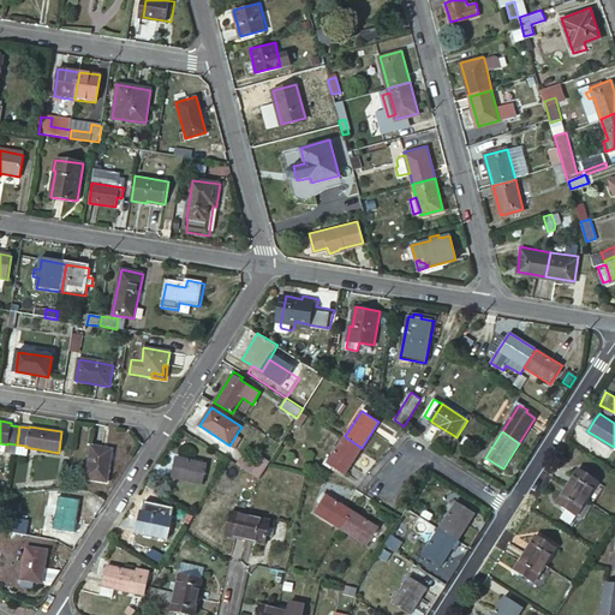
[(345,436),(328,463),(345,475),(362,448),(345,436)]
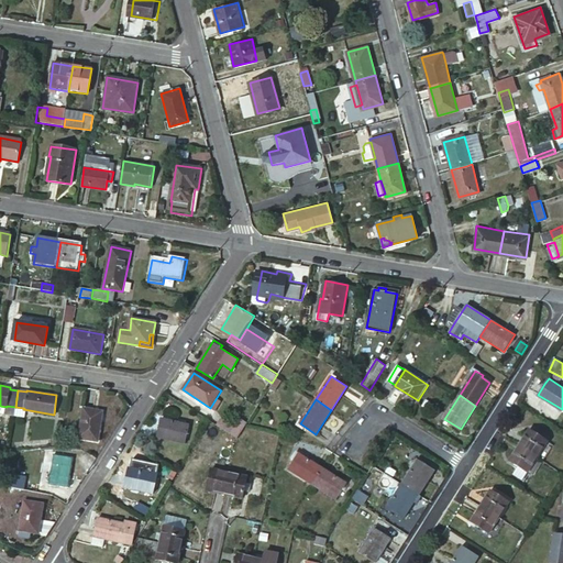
[(103,410),(84,407),(78,437),(99,440),(103,410)]
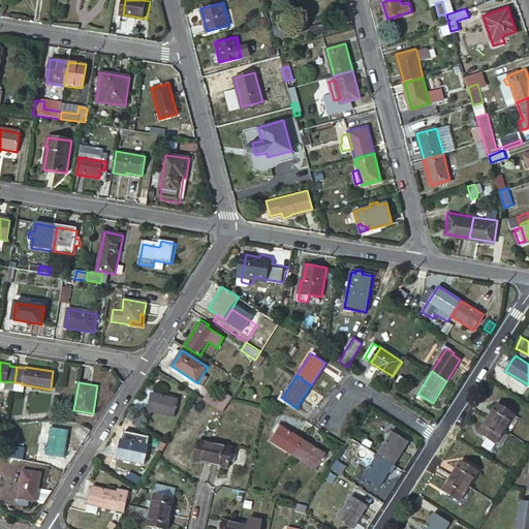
[(177,400),(151,394),(147,410),(173,416),(177,400)]
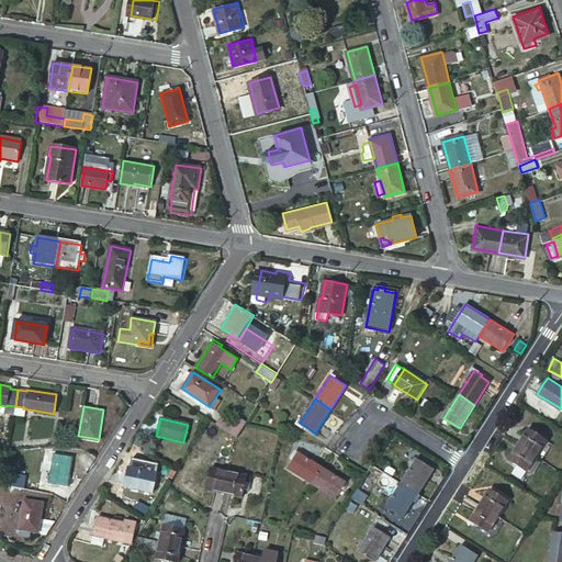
[(537,456),(547,439),(529,427),(519,444),(537,456)]
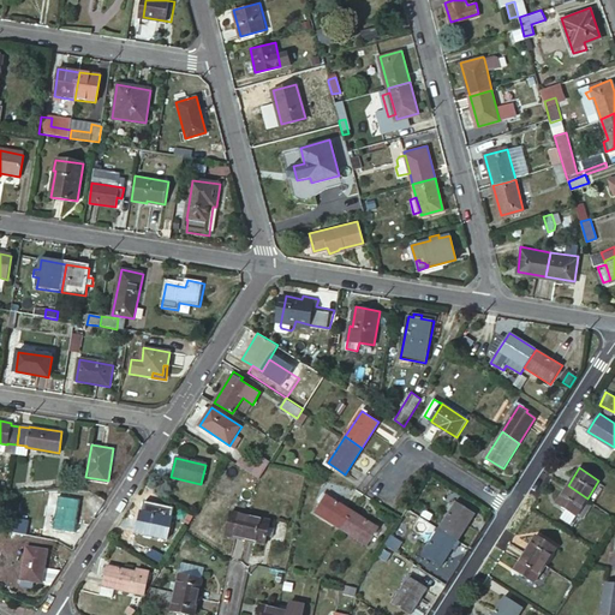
[(577,515),(587,499),(568,485),(557,502),(567,508),(562,517),(572,524),(577,515)]
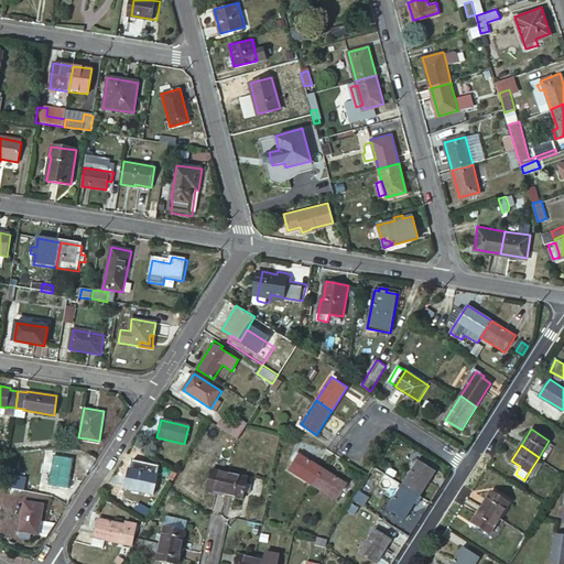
[(323,468),(299,454),(289,469),(313,485),(322,470),(323,468)]
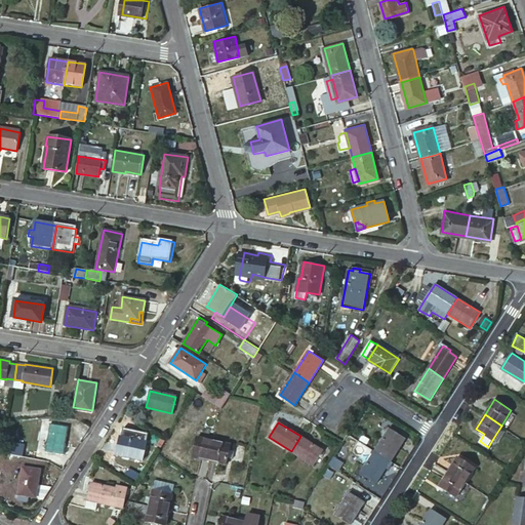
[(70,427),(51,423),(46,451),(65,454),(70,427)]
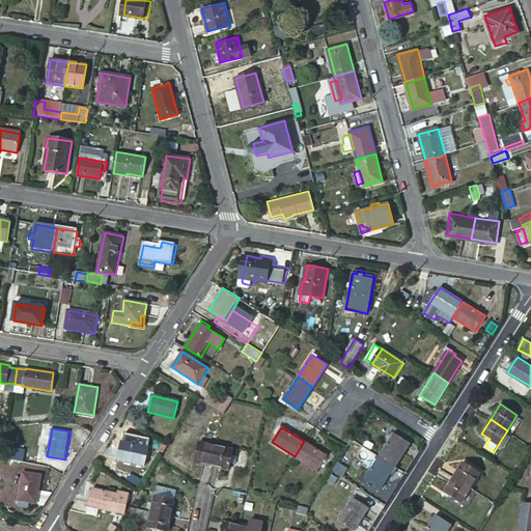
[(396,466),(410,443),(394,434),(380,455),(396,466)]
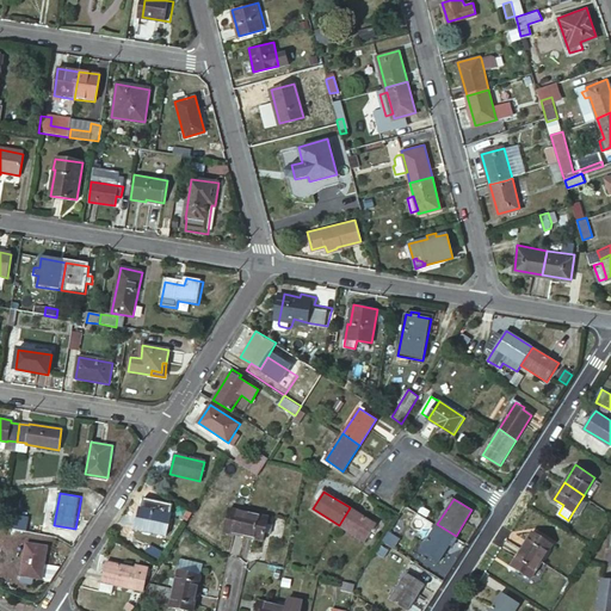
[(376,524),(350,507),(349,510),(339,525),(364,542),(376,524)]
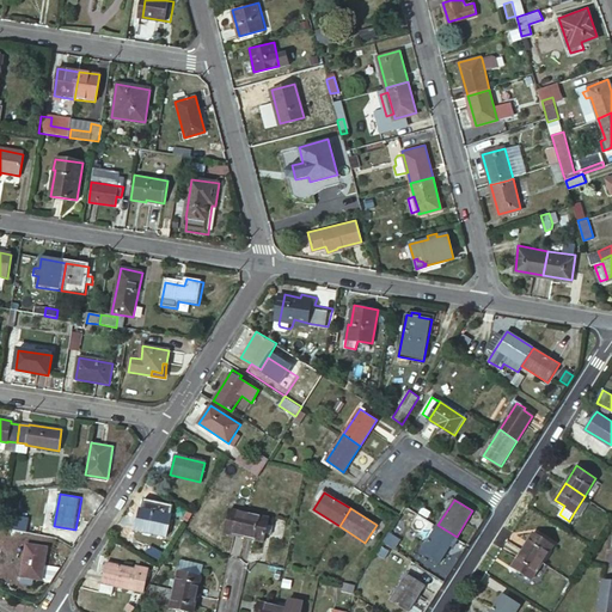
[(170,515),(139,509),(135,530),(166,536),(170,515)]
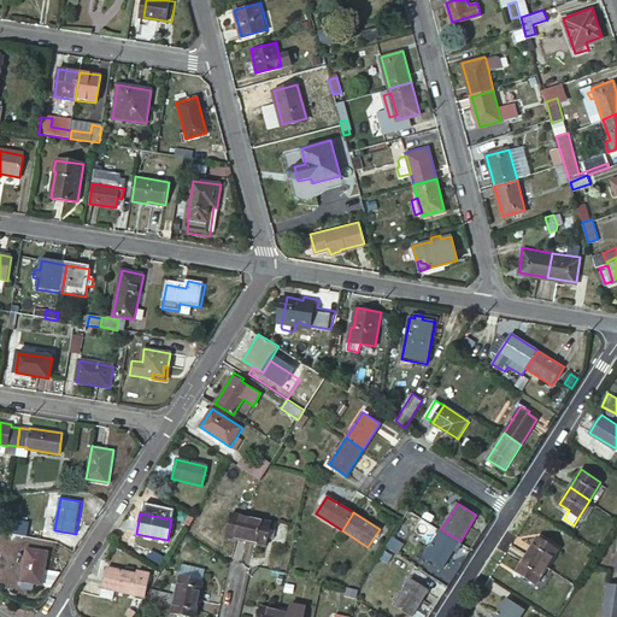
[(225,536),(246,541),(251,518),(230,513),(225,536)]
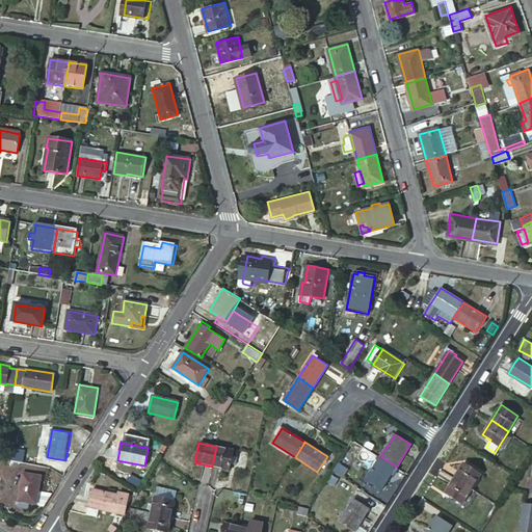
[(212,467),(229,470),(231,463),(232,456),(233,450),(216,447),(212,467)]
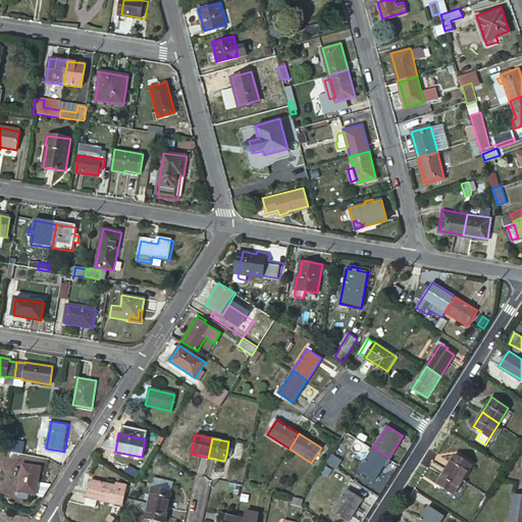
[(375,479),(389,458),(373,448),(359,470),(375,479)]
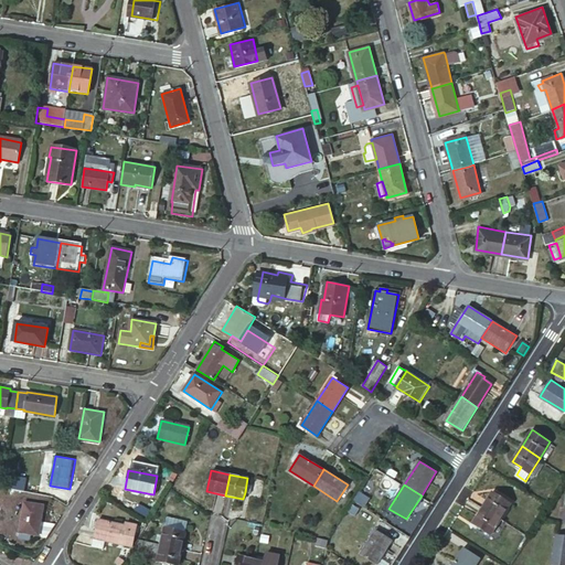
[(492,491),(483,507),(501,518),(511,503),(492,491)]
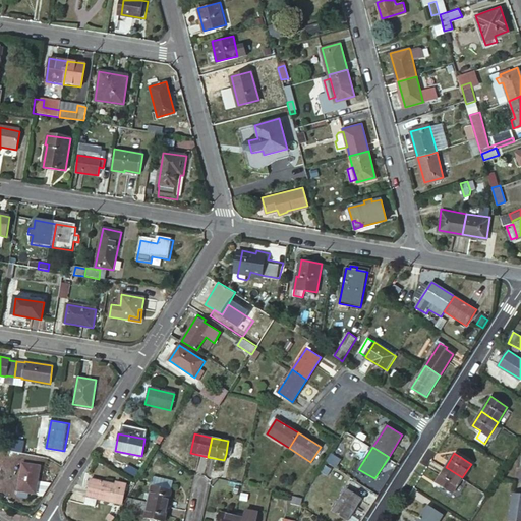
[(39,465),(21,463),(17,490),(34,494),(39,465)]
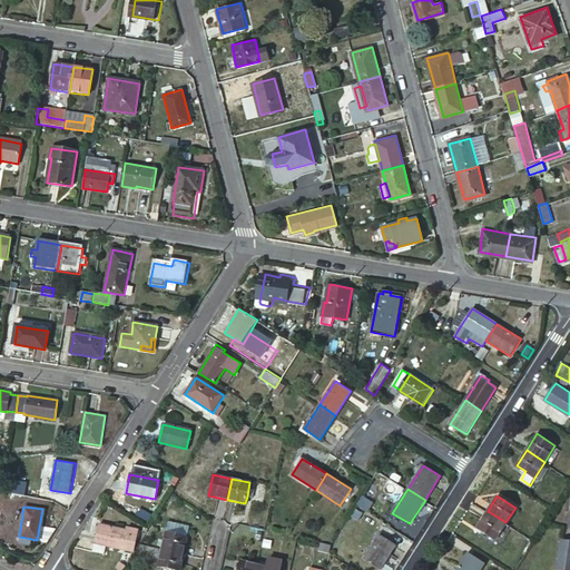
[(488,511),(478,527),(495,538),(505,522),(488,511)]
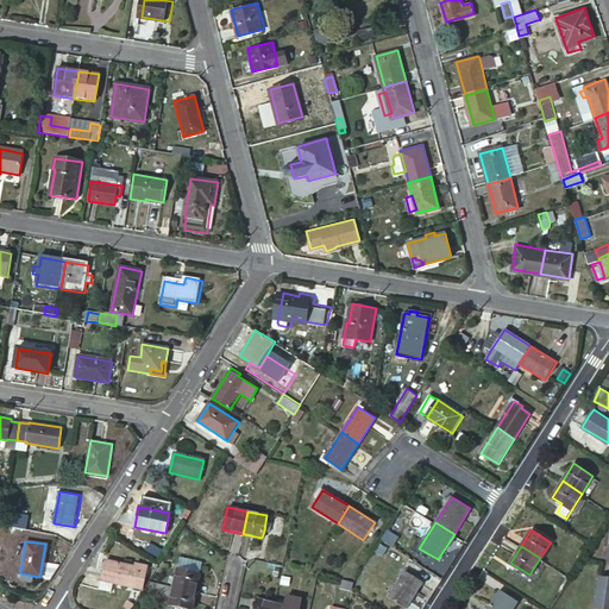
[(124,565),(105,560),(100,581),(99,589),(111,592),(113,584),(130,588),(135,564),(125,562),(124,565)]
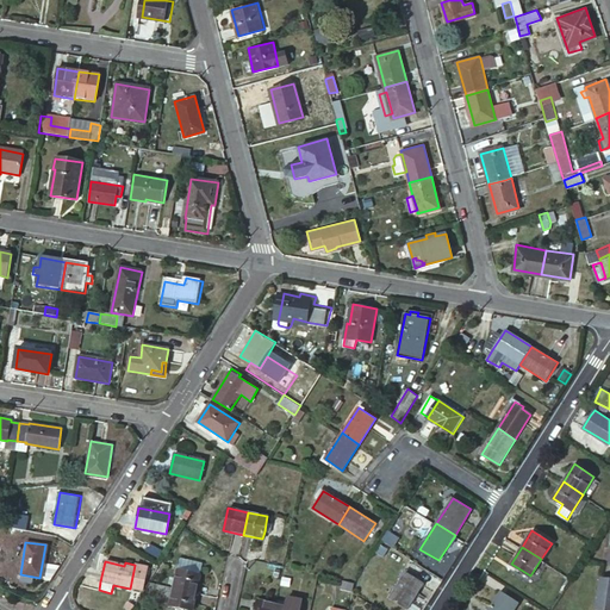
[(178,570),(173,589),(195,593),(199,574),(178,570)]
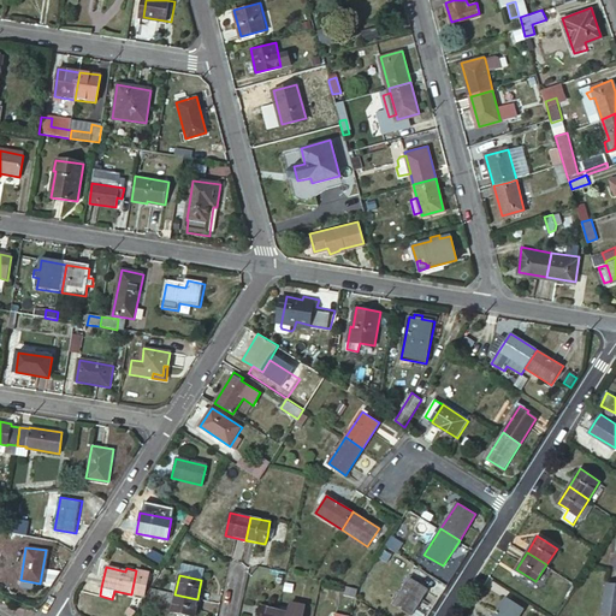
[(427,588),(409,576),(394,603),(410,614),(427,588)]
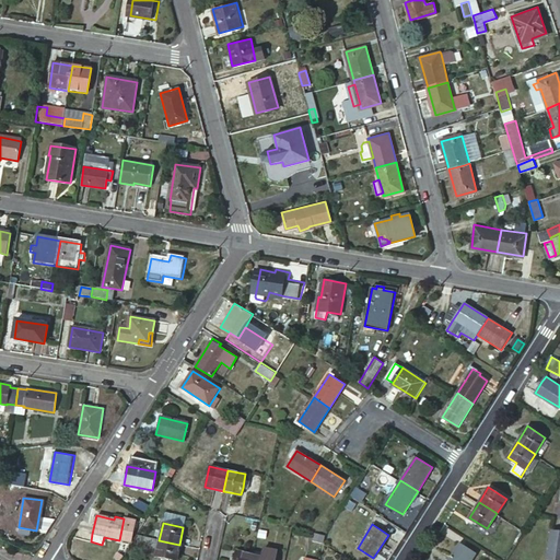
[(559,559),(559,533),(559,534),(559,532),(551,531),(547,559),(559,559)]
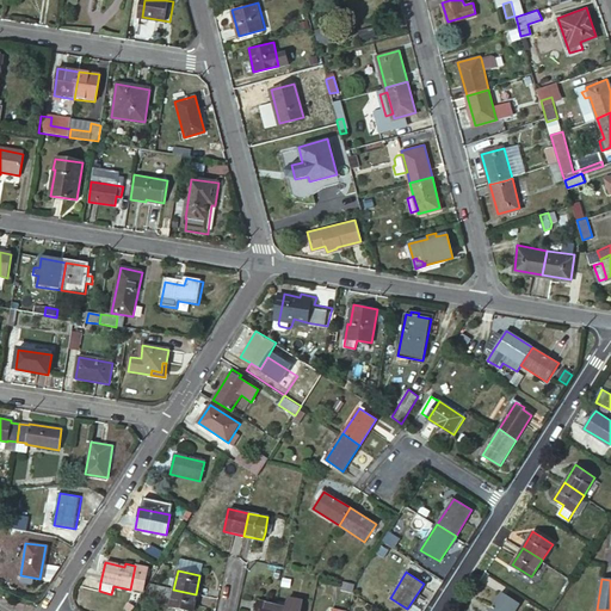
[(173,590),(170,608),(186,610),(192,610),(196,594),(173,590)]
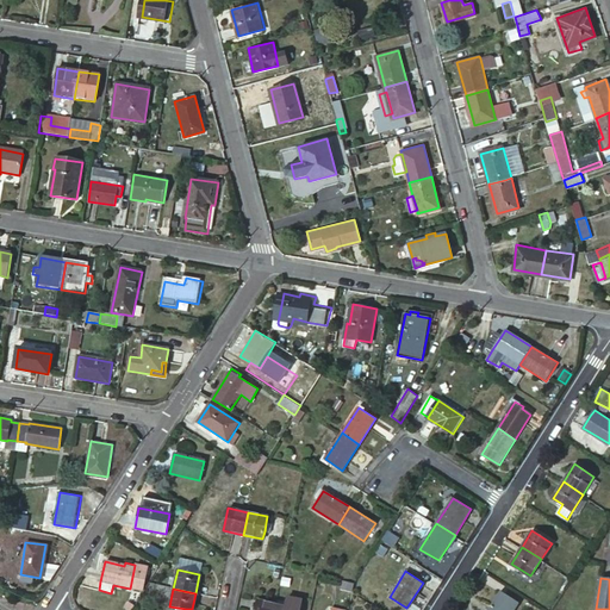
[(514,609),(518,602),(500,591),(489,609),(514,609)]
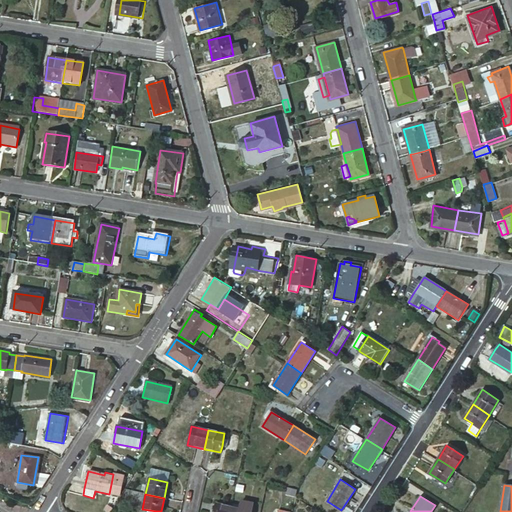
[(239,509),(231,507),(229,511),(251,511),(253,503),(241,501),(239,509)]
